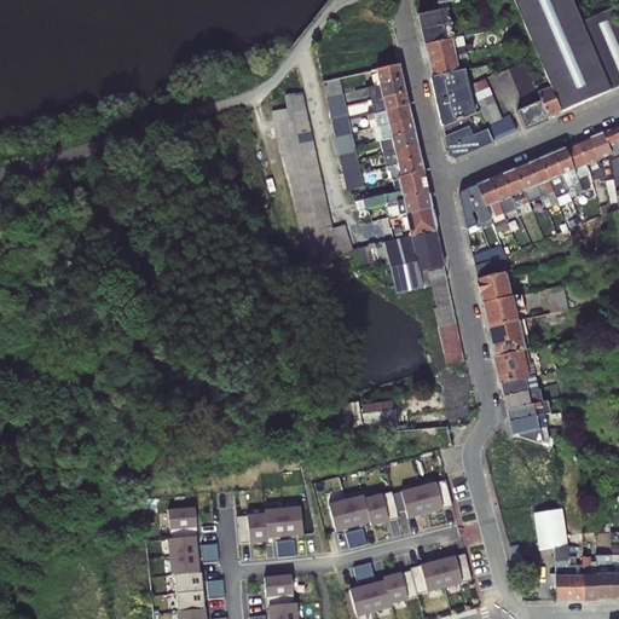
[(475,0),(437,0),(439,11),(446,9),(476,3),(475,0)]
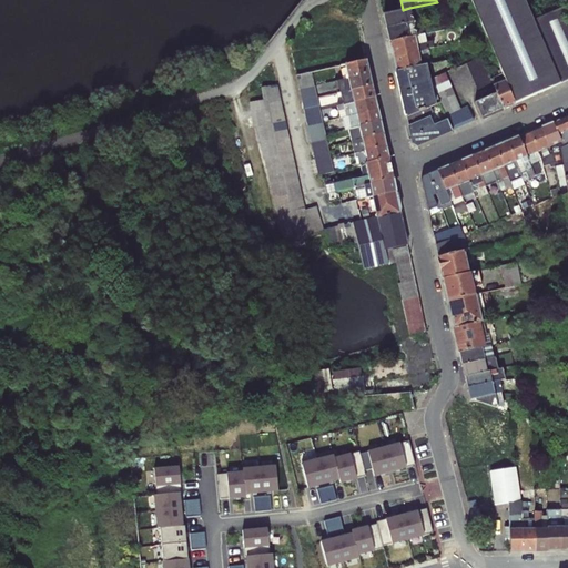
[(524,0),(469,0),(501,74),(515,103),(560,84),(533,20),(524,0)]
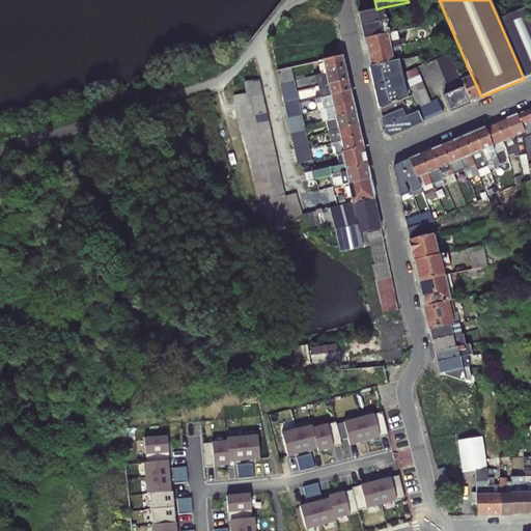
[(530,11),(528,5),(498,19),(524,79),(530,75),(530,11)]
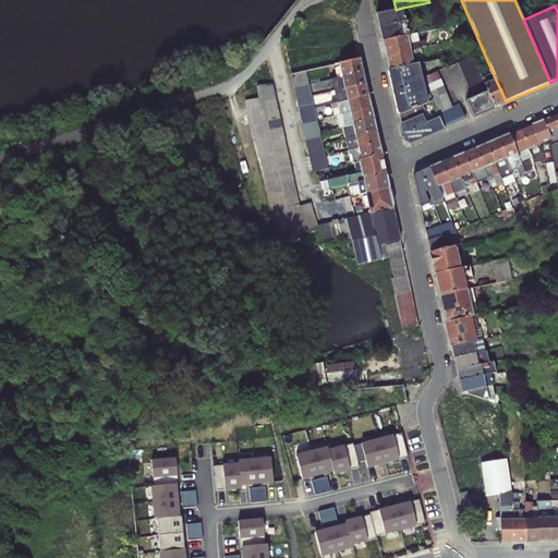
[(402,8),(396,10),(395,10),(376,13),(379,27),(407,21),(410,21),(408,11),(403,12),(402,8)]
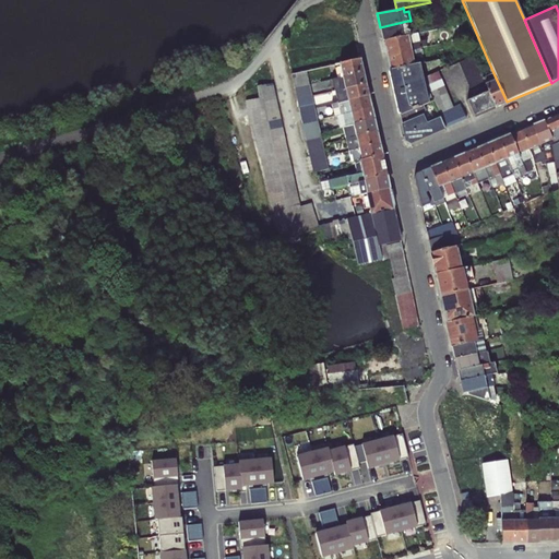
[(407,21),(380,27),(383,40),(411,35),(407,21)]
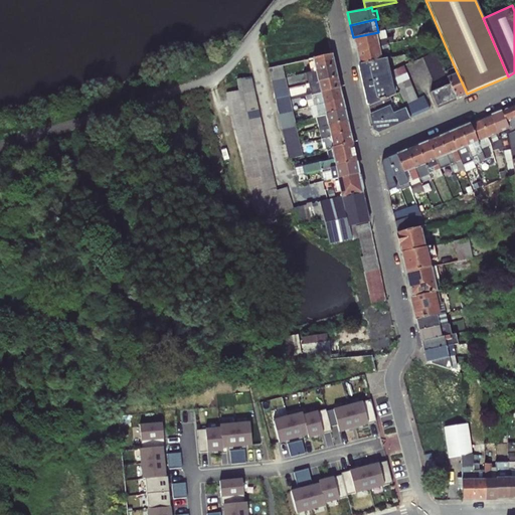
[(378,32),(353,37),(356,50),(387,43),(392,42),(391,37),(386,38),(384,30),(378,32)]
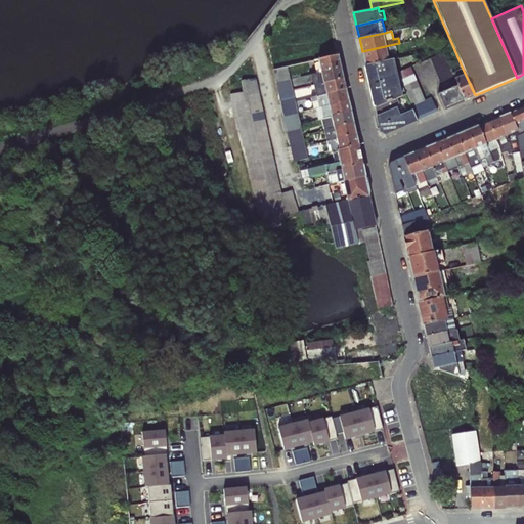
[(394,44),(362,51),(362,52),(365,66),(388,60),(386,53),(396,51),(394,44)]
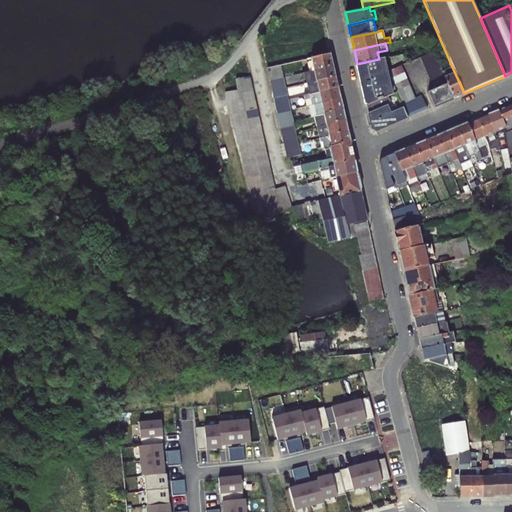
[(447,84),(442,71),(433,51),(420,57),(433,90),(447,84)]
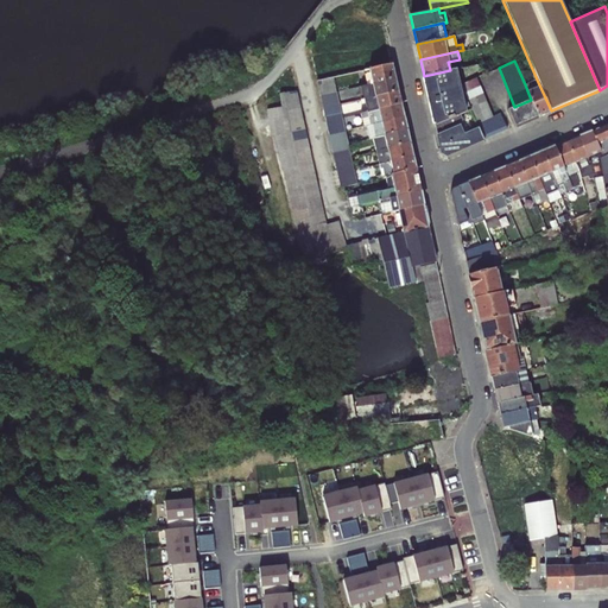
[(391,65),(363,71),(367,84),(394,78),(391,65)]
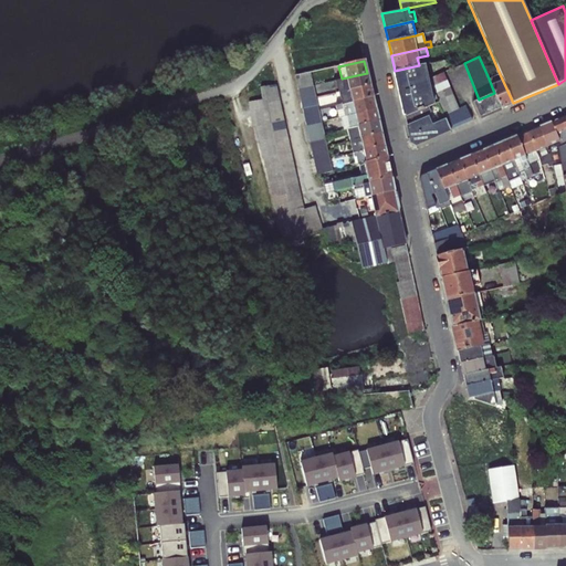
[(419,65),(395,71),(396,76),(395,77),(401,111),(404,111),(405,116),(429,107),(438,104),(430,84),(428,79),(426,67),(429,67),(429,63),(419,65)]
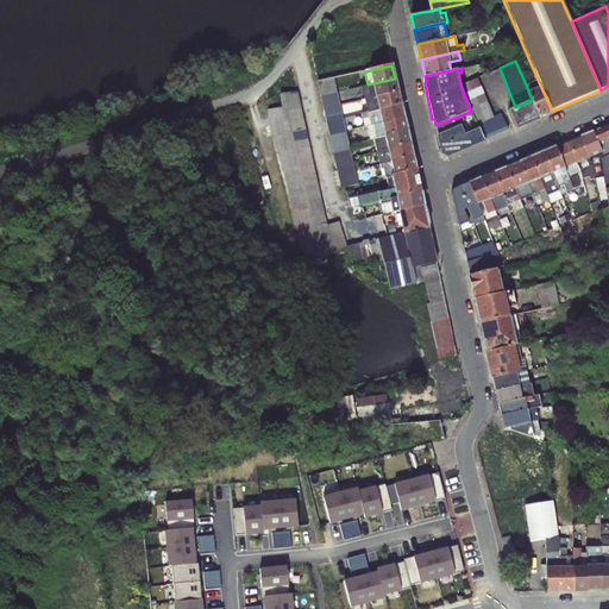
[(333,77),(318,81),(320,95),(337,92),(334,80),(333,77)]
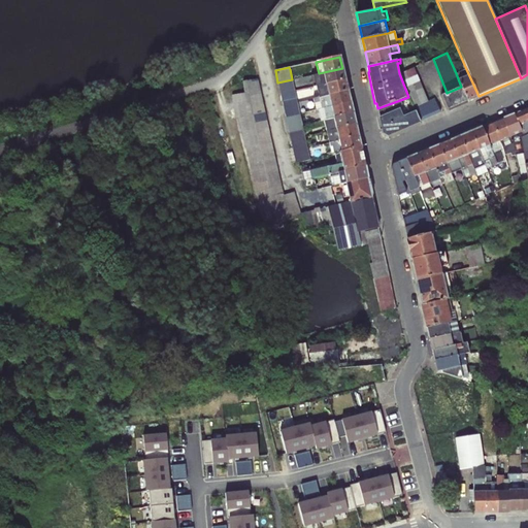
[(414,67),(399,73),(401,78),(408,97),(414,107),(427,102),(414,67)]
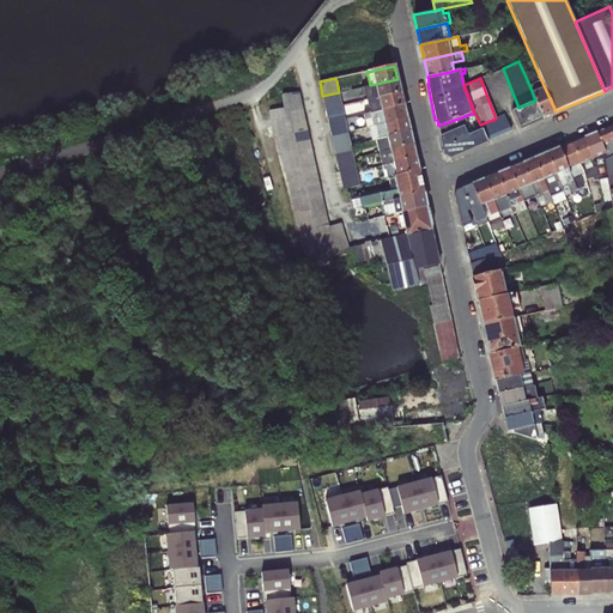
[(398,79),(370,85),(362,87),(364,101),(366,99),(400,92),(398,79)]
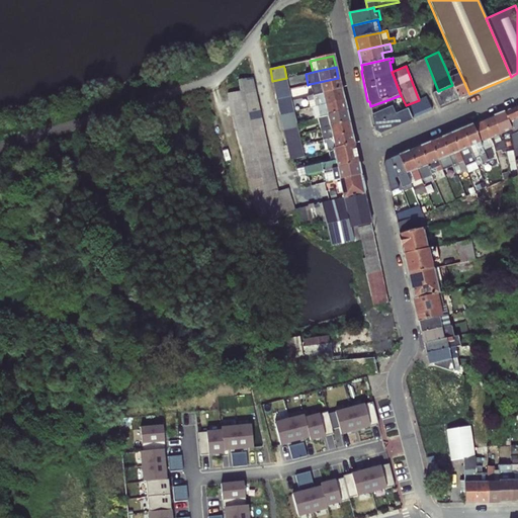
[(457,68),(447,72),(452,85),(458,99),(469,94),(457,68)]
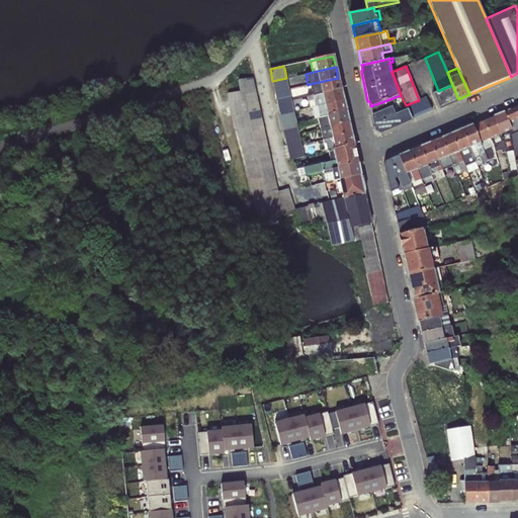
[(240,91),(228,93),(231,116),(234,115),(260,227),(295,210),(288,188),(278,191),(252,78),(239,80),(240,91)]
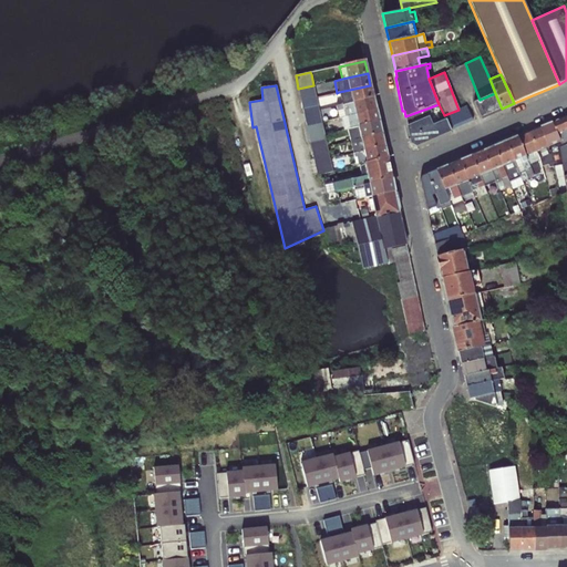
[(313,85),(298,89),(299,92),(300,101),(316,98),(313,85)]
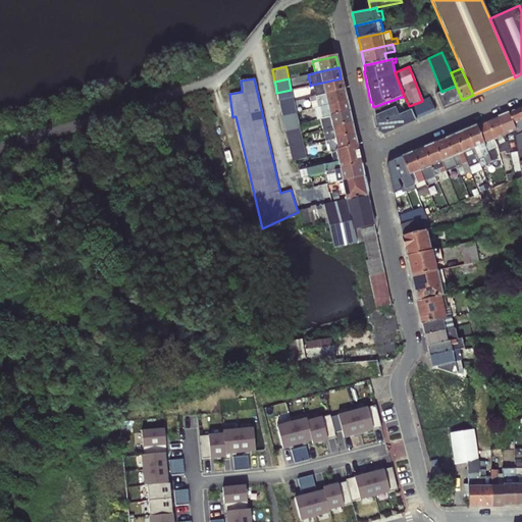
[(341,79),(312,85),(315,96),(344,90),(341,79)]
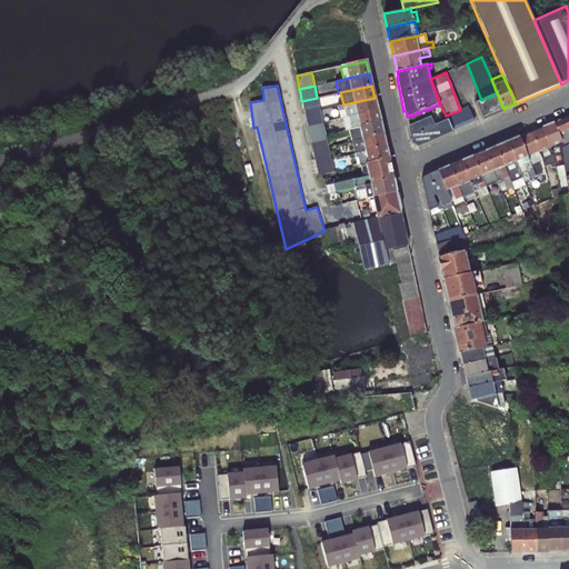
[(497,93),(481,100),(475,102),(481,118),(483,118),(502,109),(503,109),(497,93)]
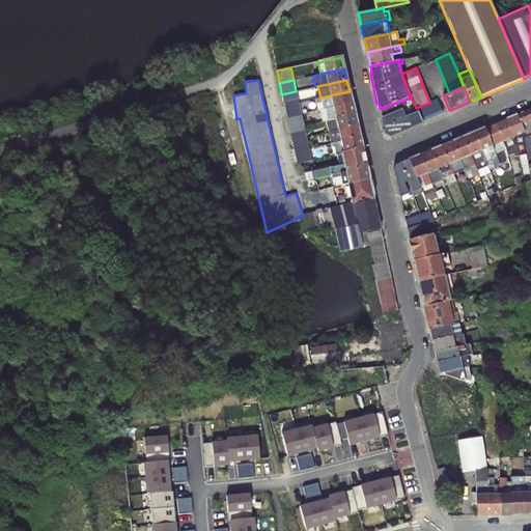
[(296,91),(281,94),(284,106),(299,103),(296,91)]
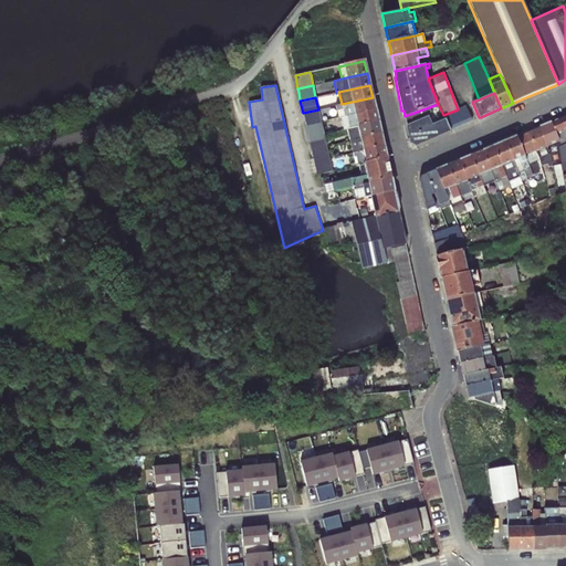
[(373,97),(342,104),(336,105),(338,117),(339,117),(341,117),(376,109),(373,97)]
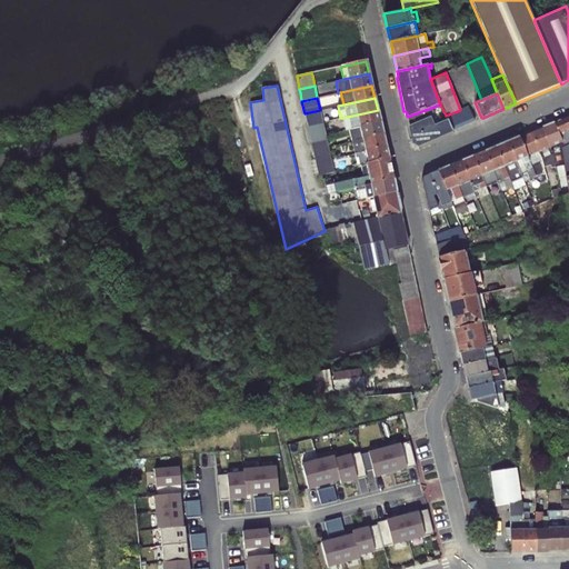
[(461,109),(460,110),(467,125),(475,121),(468,106),(461,109)]
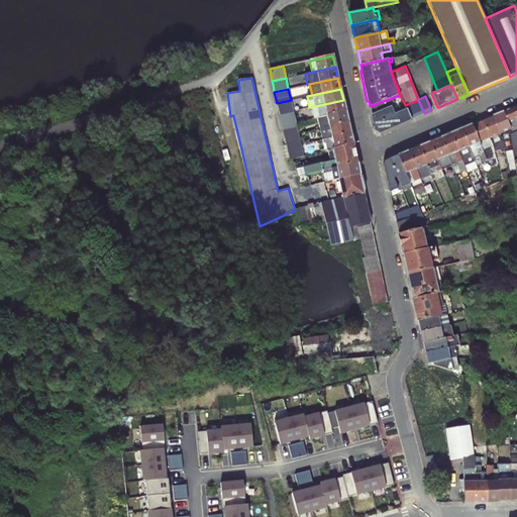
[(392,98),(370,106),(376,130),(380,132),(411,119),(406,108),(394,113),(390,104),(393,102),(392,98)]
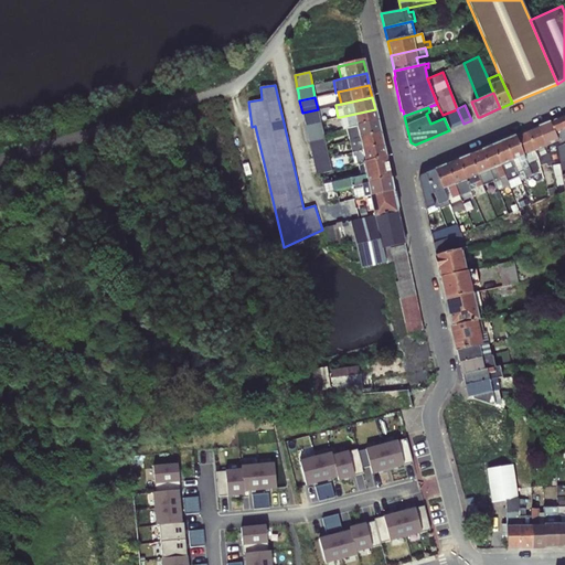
[(318,109),(302,113),(305,125),(320,121),(318,109)]
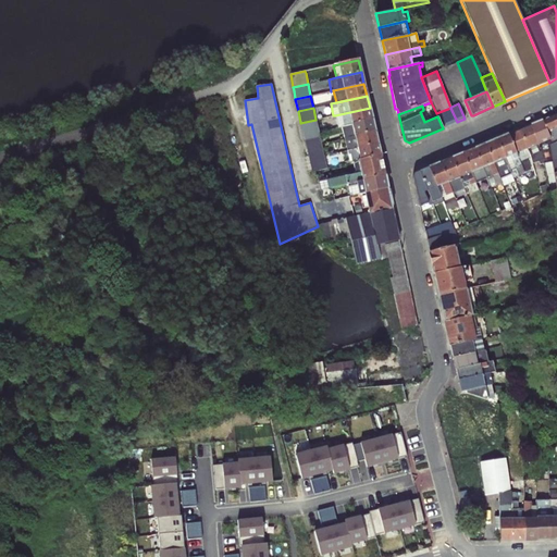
[(370,108),(335,115),(338,127),(342,126),(372,119),(370,108)]
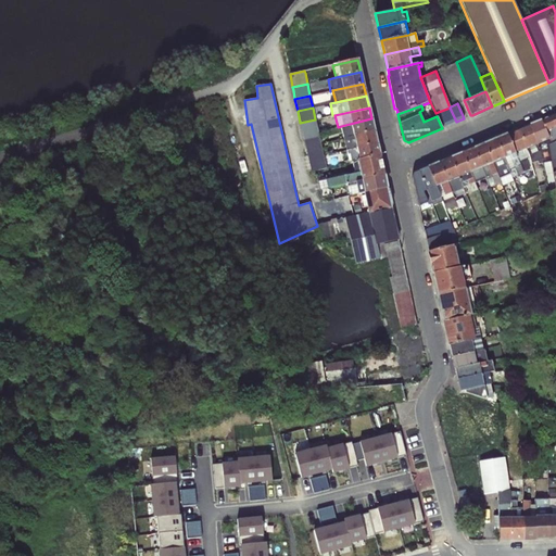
[(450,108),(436,113),(437,116),(442,128),(456,122),(450,108)]
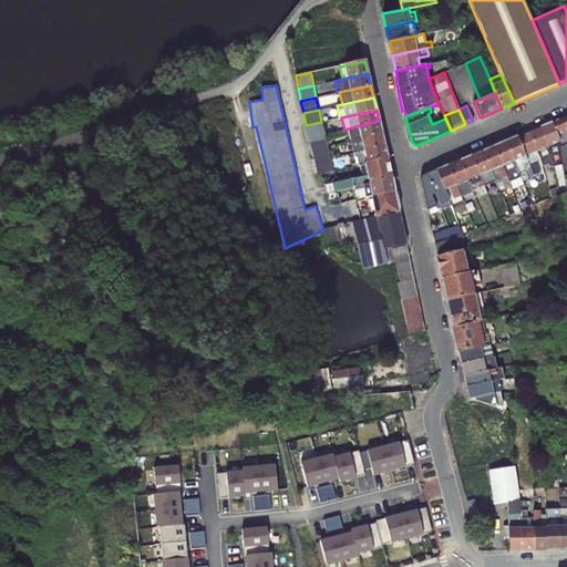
[(566,115),(552,122),(562,145),(566,143),(566,131),(566,130),(566,115)]
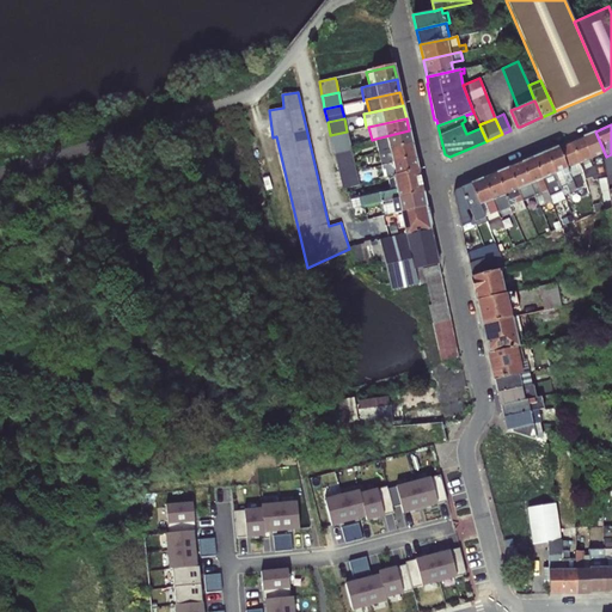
[(409,130),(375,139),(378,152),(412,144),(409,130)]
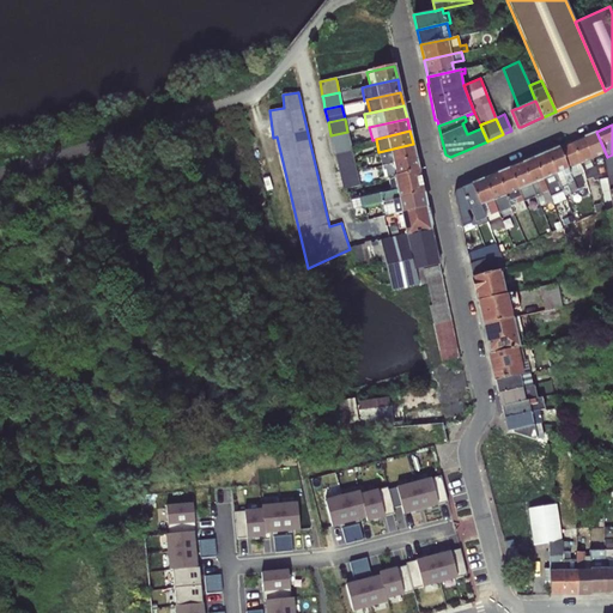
[(347,132),(331,135),(335,153),(351,150),(347,132)]
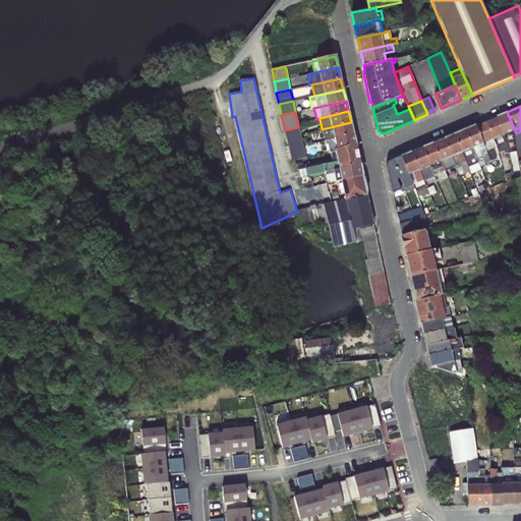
[(507,112),(497,116),(506,137),(505,138),(508,153),(516,152),(513,135),(516,133),(507,112)]
